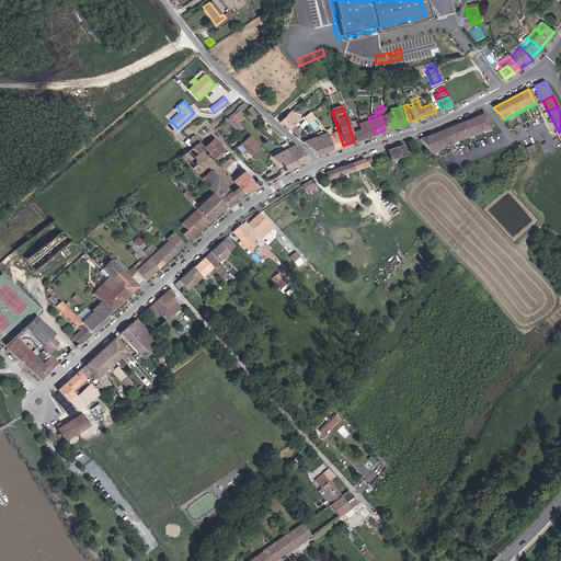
[(396,118),(391,109),(384,112),(379,113),(385,130),(392,128),(391,125),(393,124),(392,119),(396,118)]
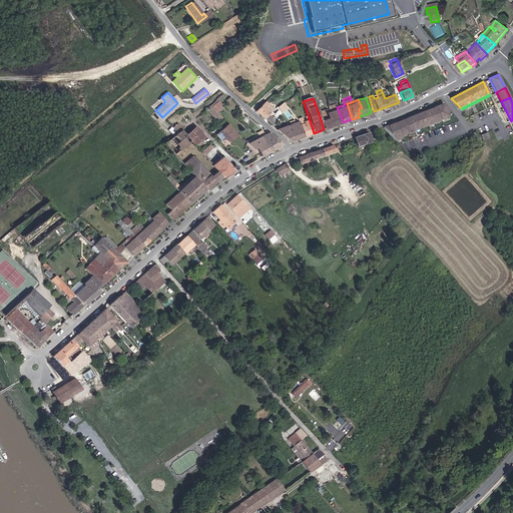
[(212,106),(215,109),(221,104),(218,101),(212,106)]
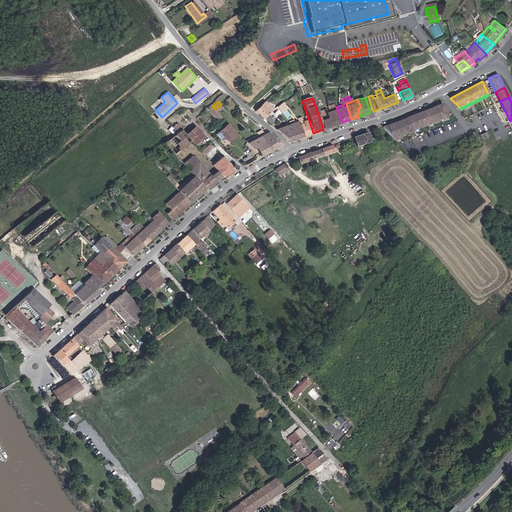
[(283,112),(289,108),(284,101),(278,106),(283,112)]
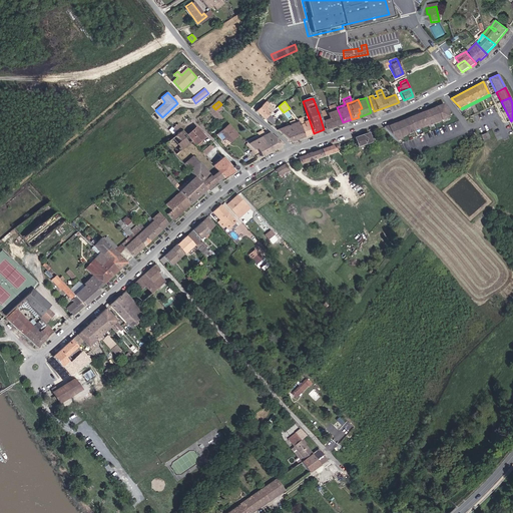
[(343,122),(337,107),(335,101),(326,105),(327,110),(319,113),(324,129),(343,122)]
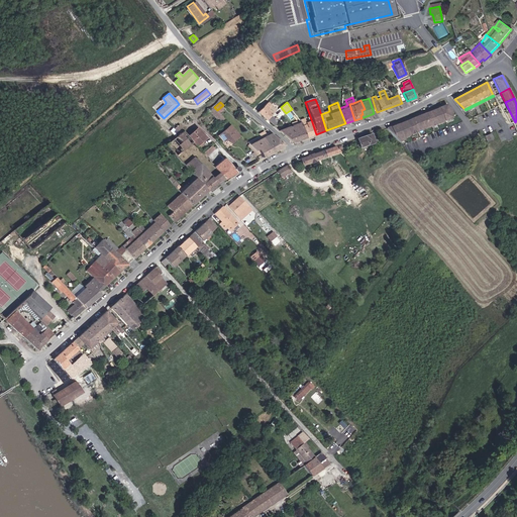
[(278,111),(269,103),(257,111),(267,119),(278,111)]
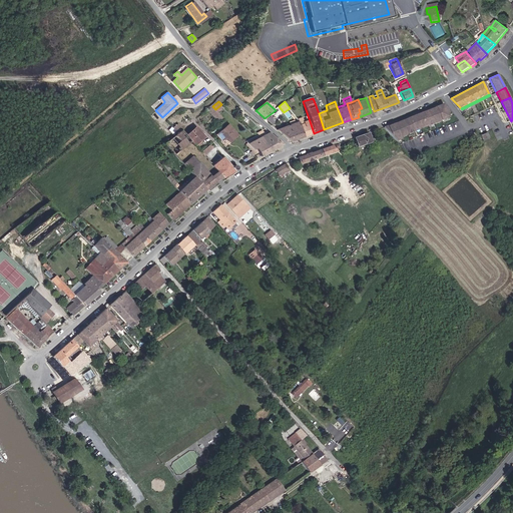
[(417,115),(422,120),(445,110),(442,103),(435,106),(435,107),(422,112),(421,112),(416,114),(417,115)]
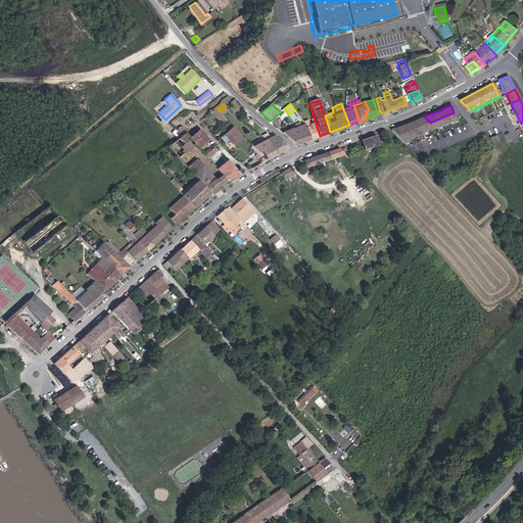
[(214,110),(226,123),(229,121),(220,111),(217,108),(214,110)]
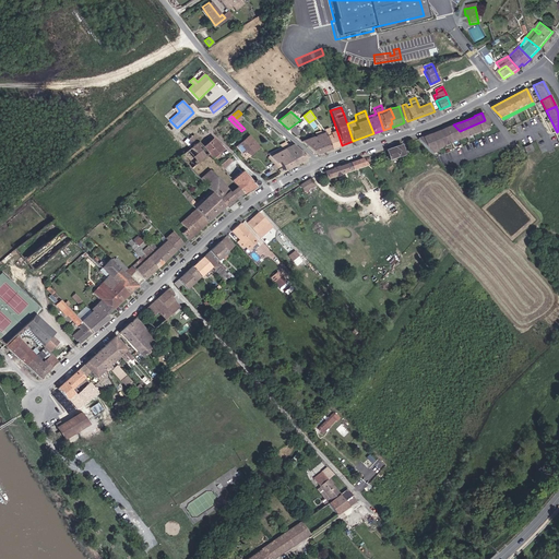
[(306,126),(300,120),(288,129),(292,132),(299,128),(302,130),(306,126)]
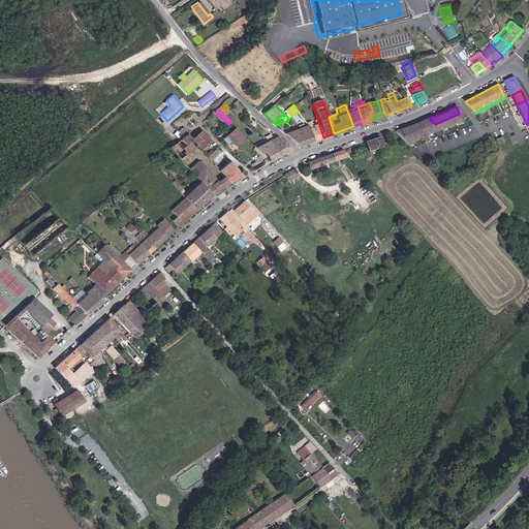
[(435,124),(438,128),(439,127),(440,128),(454,122),(454,123),(462,120),(459,114),(435,124)]
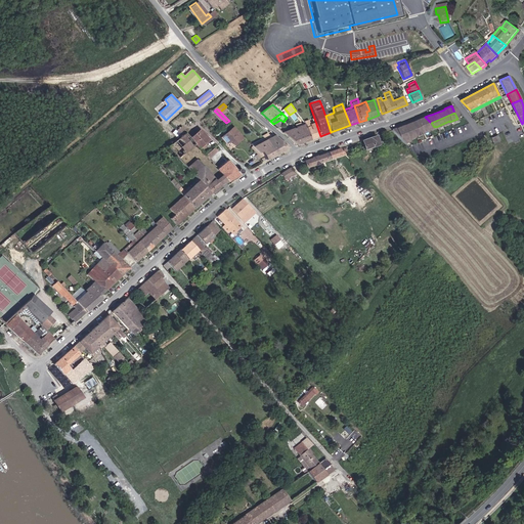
[(426,125),(431,123),(426,118),(425,117),(416,120),(417,121),(402,126),(394,129),(397,134),(395,135),(397,137),(426,125)]
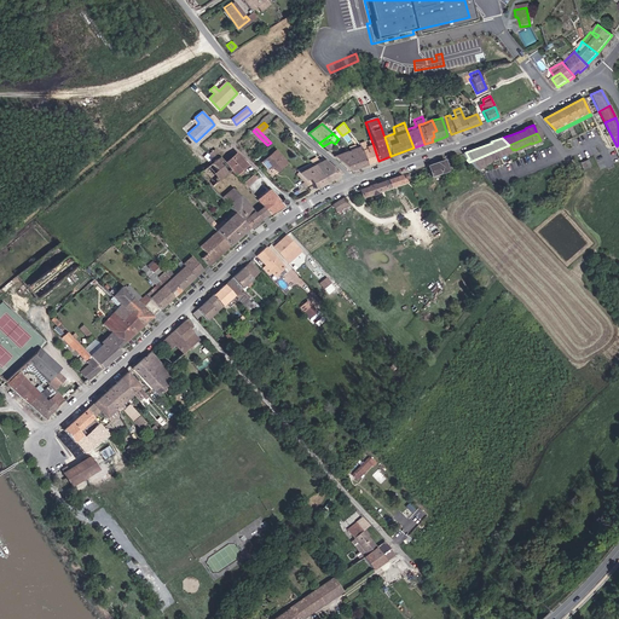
[(331,142),(323,146),(328,151),(335,144),(331,142)]
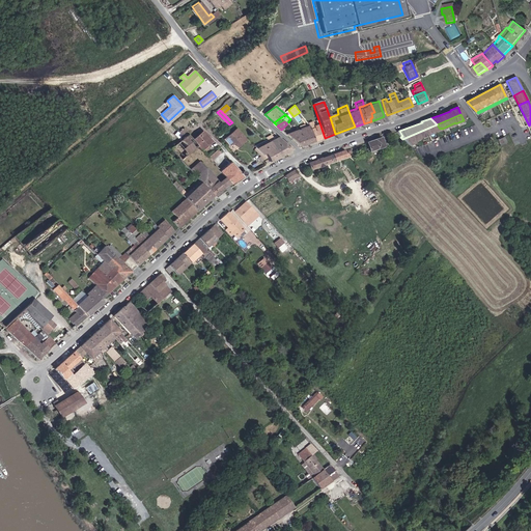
[(427,133),(440,129),(437,124),(431,127),(402,139),(407,144),(414,141),(414,140),(427,134),(427,133)]
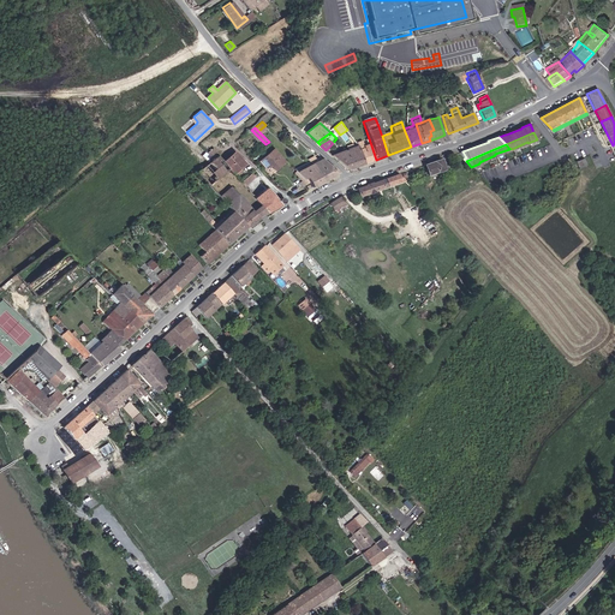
[(376,160),(371,145),(359,150),(364,163),(376,160)]
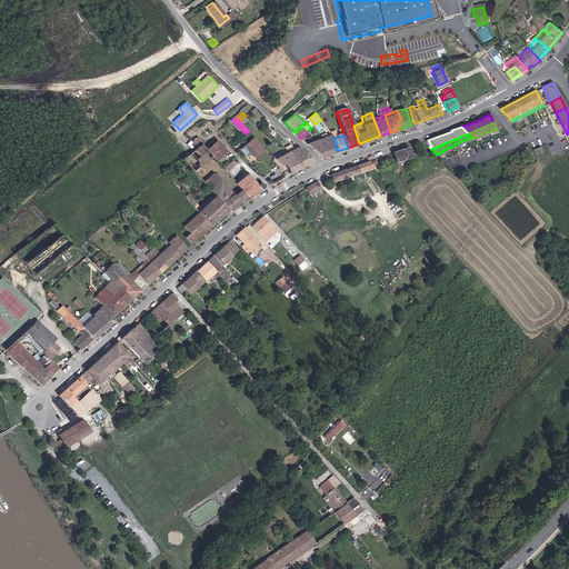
[(337,151),(332,139),(331,136),(320,139),(322,147),(313,149),(321,157),(337,151)]
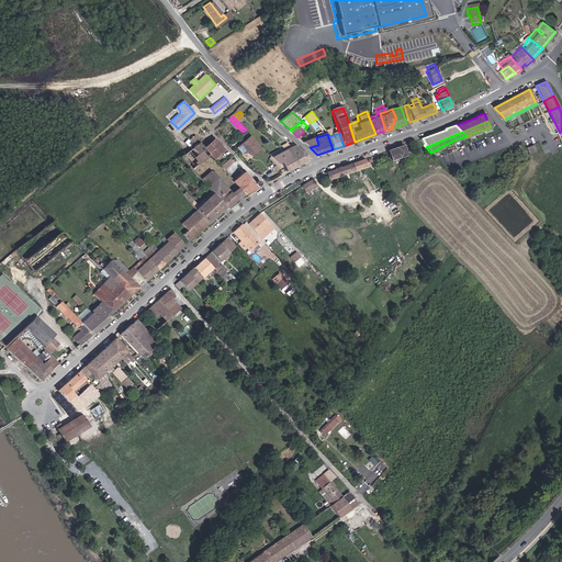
[(189,139),(194,146),(199,142),(194,136),(189,139)]
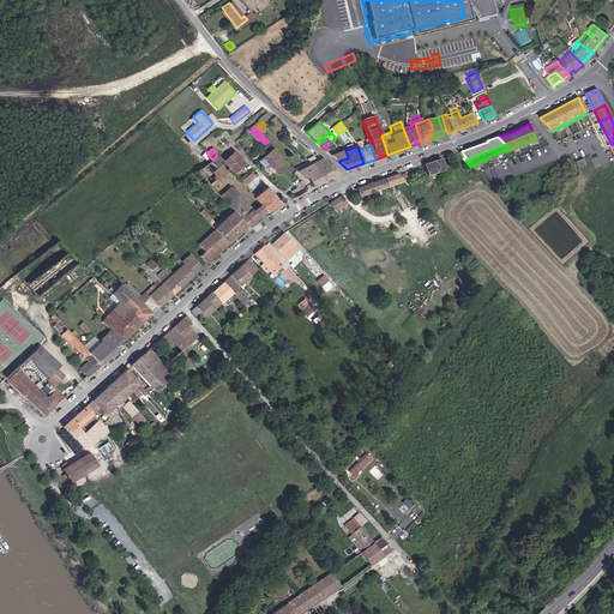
[(287,161),(275,149),(260,161),(266,168),(271,164),(276,169),(287,161)]
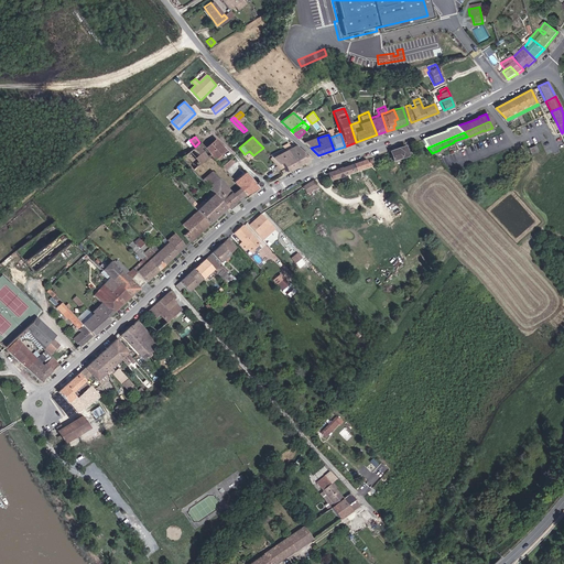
[(304,142),(311,148),(320,145),(317,138),(304,142)]
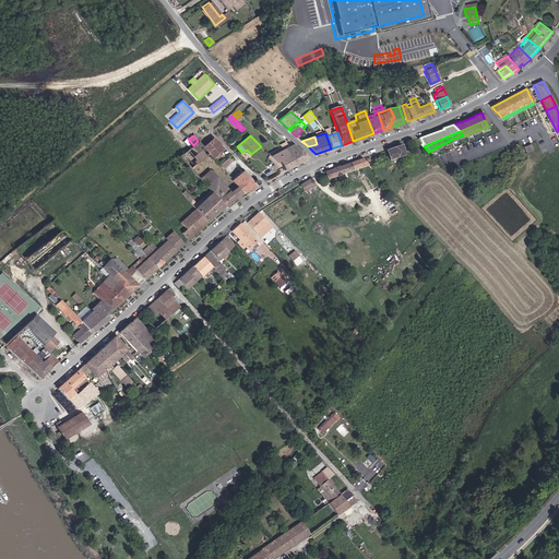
[(203,146),(209,153),(213,157),(223,149),(213,138),(203,146)]
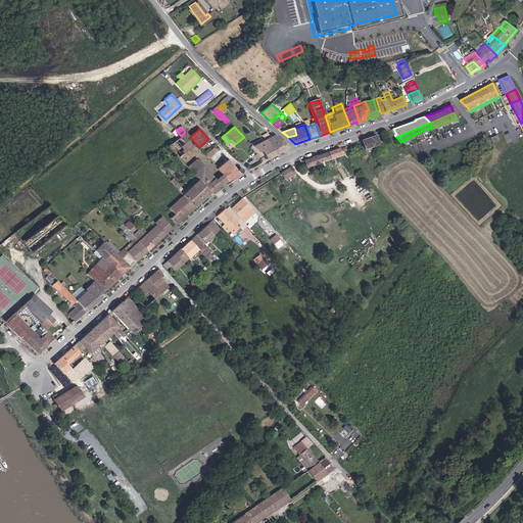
[(181,136),(173,142),(169,145),(179,157),(195,143),(190,137),(185,132),(181,136)]
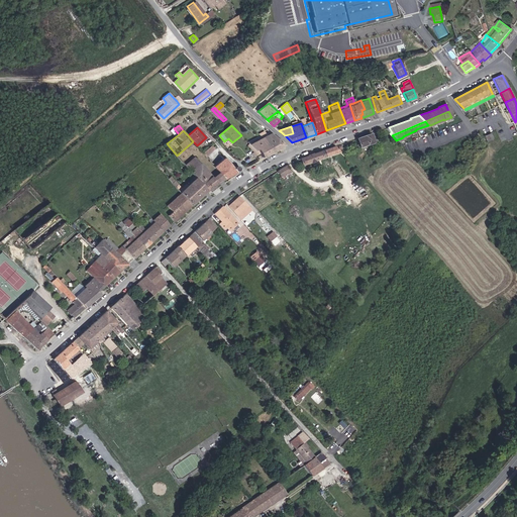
[(262,138),(271,153),(284,145),(272,133),(262,138)]
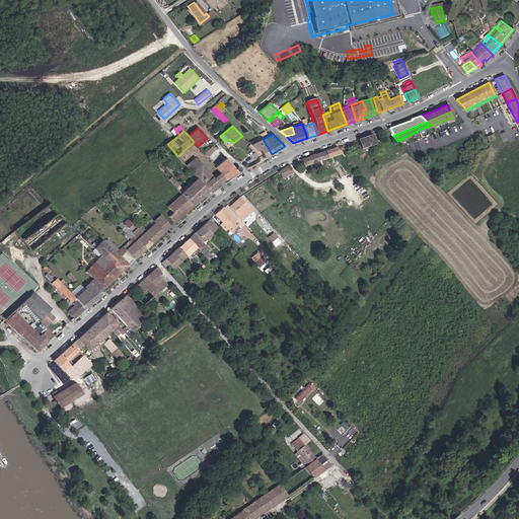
[(375,143),(373,135),(359,140),(362,148),(375,143)]
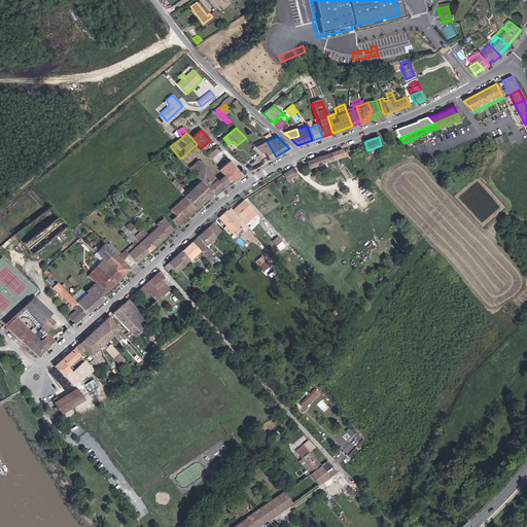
[(256,148),(267,141),(265,139),(253,145),(256,148)]
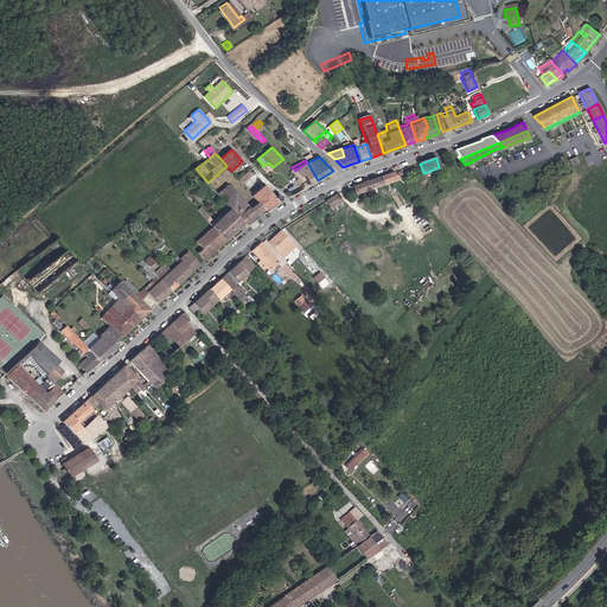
[(306,180),(308,185),(313,183),(318,180),(307,163),(295,171),(301,177),(304,176),(306,180)]
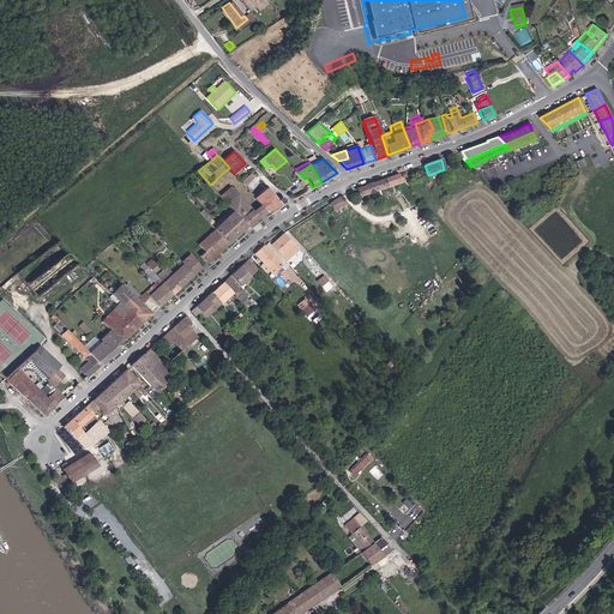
[(241,181),(244,185),(256,175),(252,172),(241,181)]
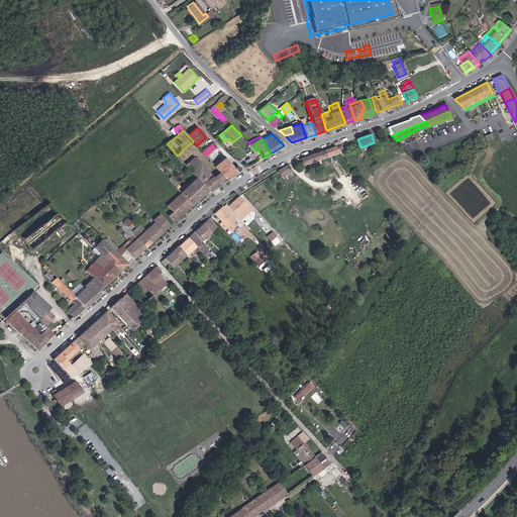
[(304,165),(340,152),(335,146),(301,159),(304,165)]
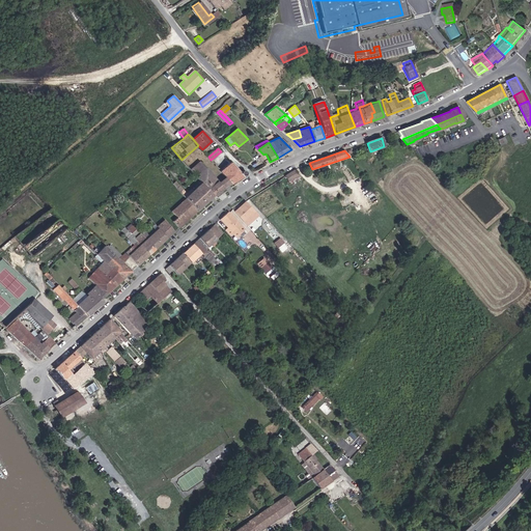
[(201,183),(213,196),(222,189),(218,184),(199,162),(190,170),(201,183)]
